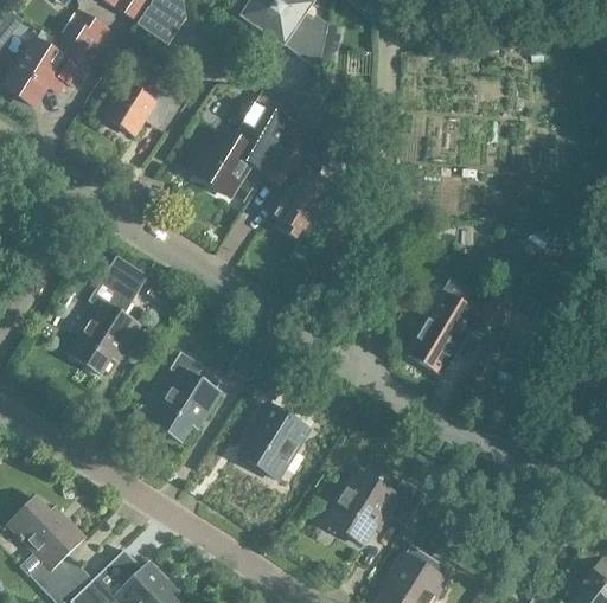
[(114,0),(113,2),(134,17),(145,0),(114,0)]
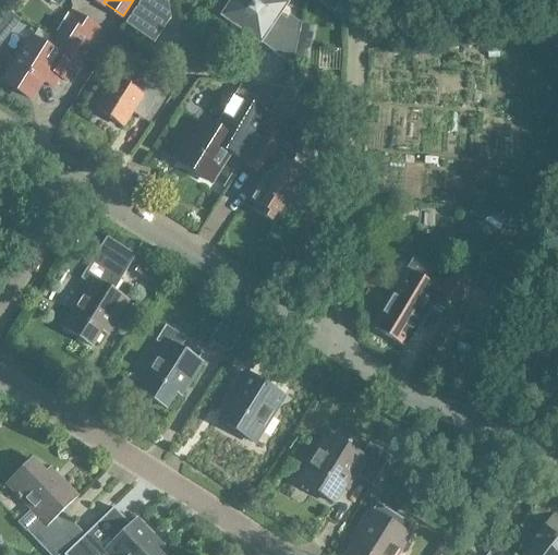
[(140,0),(125,22),(154,41),(171,16),(168,1),(168,0),(140,0)]
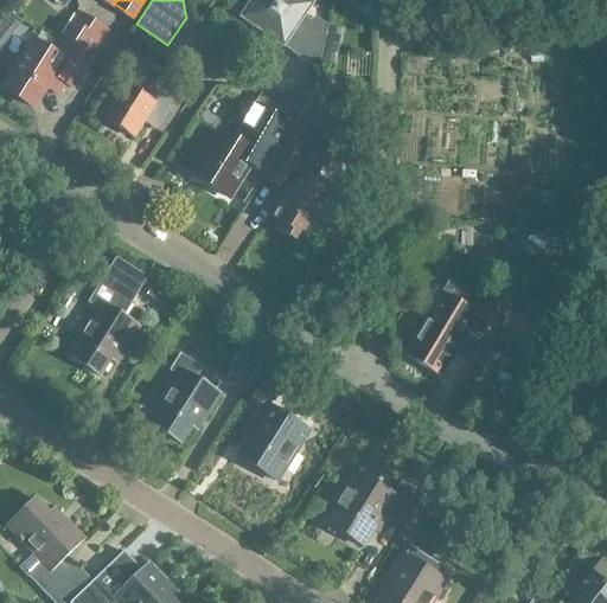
[(319,63),(327,23),(314,14),(312,18),(304,13),(311,2),(307,0),(251,0),(251,1),(242,15),(253,24),(254,31),(263,37),(266,32),(311,63),(318,64),(319,64),(319,63)]
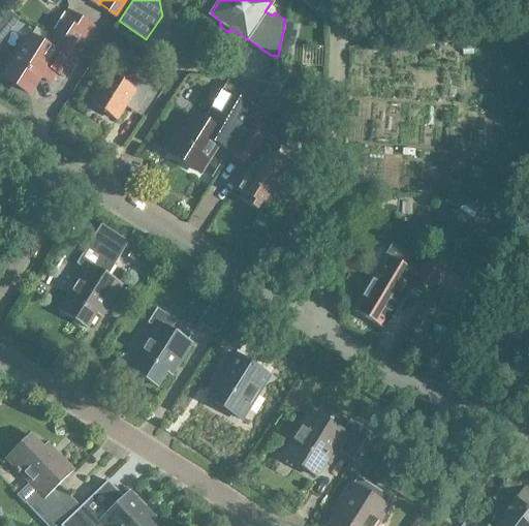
[(8,9),(0,19),(0,30),(4,34),(19,17),(8,9)]
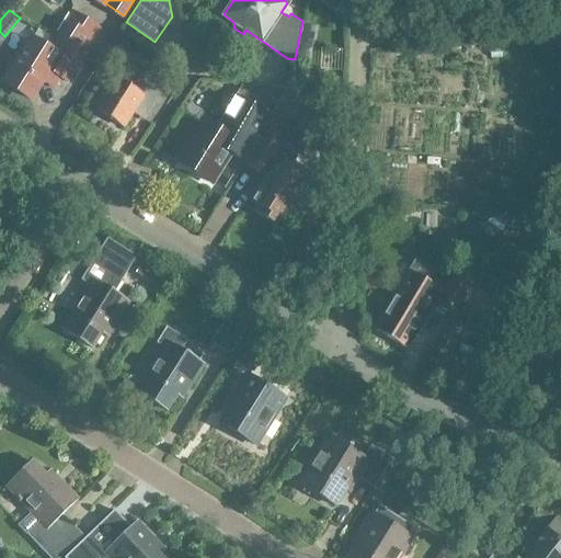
[(30,97),(42,78),(48,68),(59,75),(67,79),(81,56),(99,29),(71,10),(47,48),(31,37),(3,80),(30,97)]
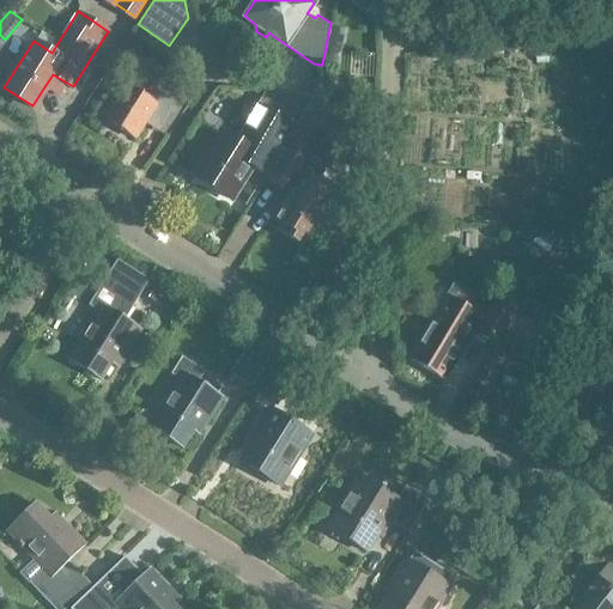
[(331,23),(322,64),(338,67),(347,24),(332,20),(331,23)]
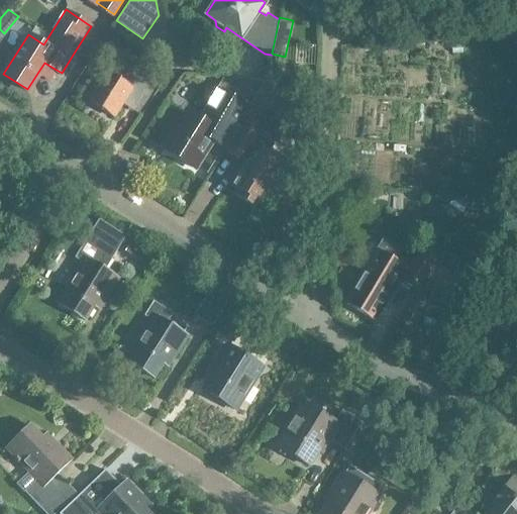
[(267,71),(270,57),(271,55),(265,54),(264,54),(260,69),(267,71)]
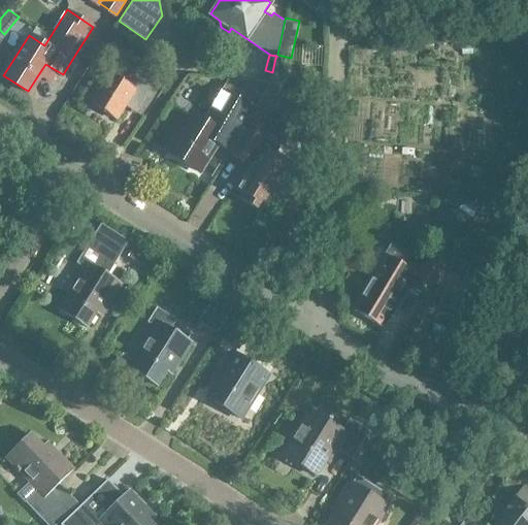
[(108,72),(90,101),(116,118),(126,102),(141,112),(160,83),(124,60),(113,75),(108,72)]
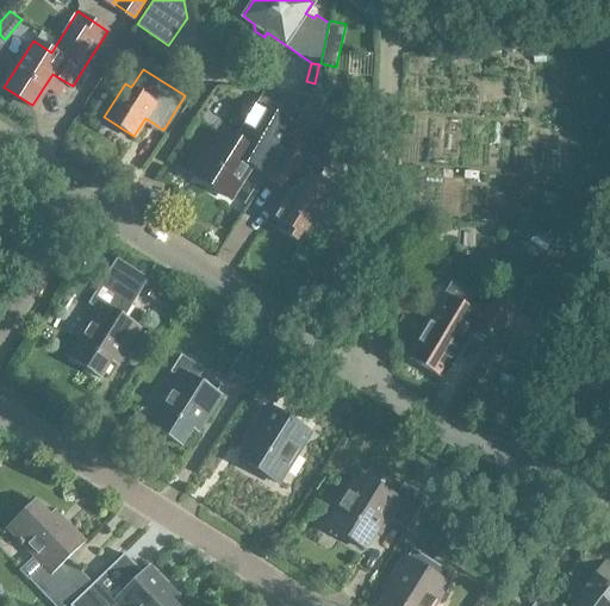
[(315,94),(290,137),(293,139),(294,141),(313,111),(315,112),(331,86),(317,77),(316,85),(310,94),(315,94)]
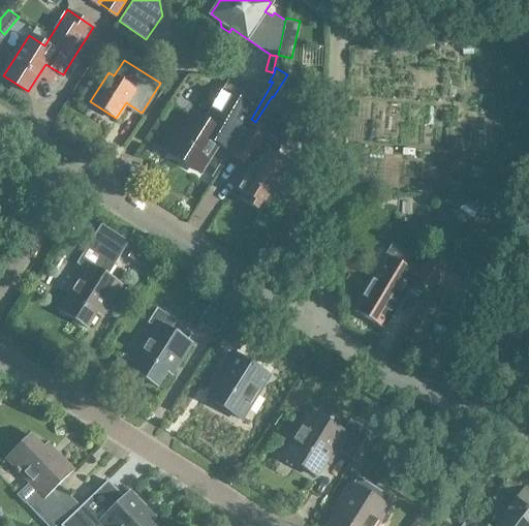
[(273,82),(269,82),(228,78),(210,110),(213,111),(206,123),(189,112),(181,125),(184,128),(169,152),(199,171),(217,142),(231,151),(245,129),(251,119),(273,82)]
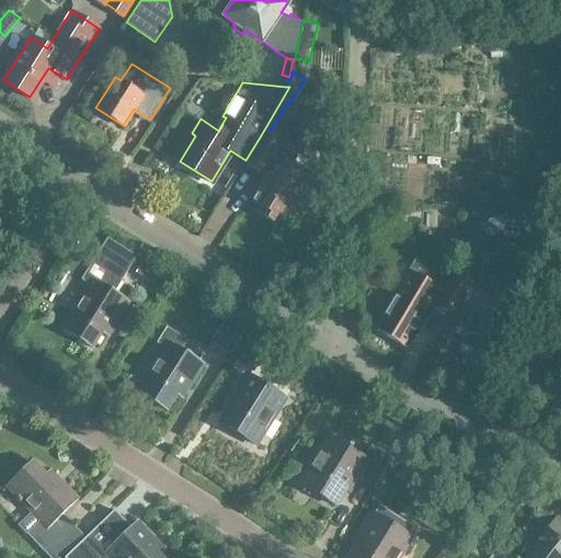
[(271,129),(270,128),(249,162),(262,171),(262,170),(267,173),(252,198),(258,202),(274,177),(301,194),(289,213),(304,221),(317,200),(304,191),(311,179),(290,166),(298,155),(279,144),(283,137),(271,129)]
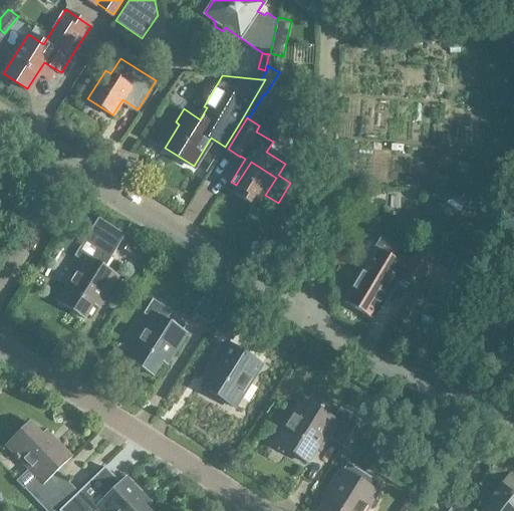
[(251,162),(236,185),(233,190),(258,206),(265,195),(276,178),(251,162)]
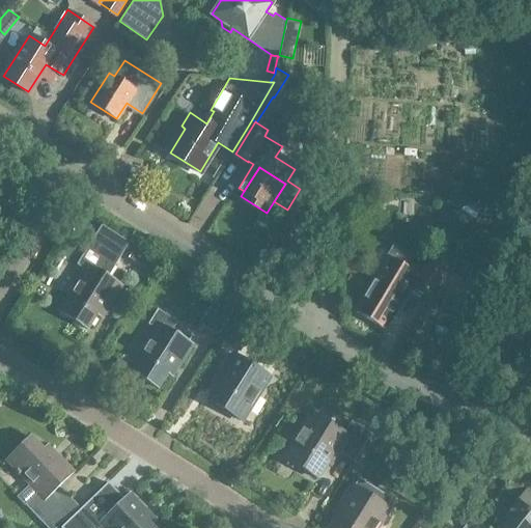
[(83,268),(57,308),(87,327),(96,311),(96,310),(102,301),(108,305),(120,284),(107,276),(129,241),(101,223),(76,262),(83,268)]
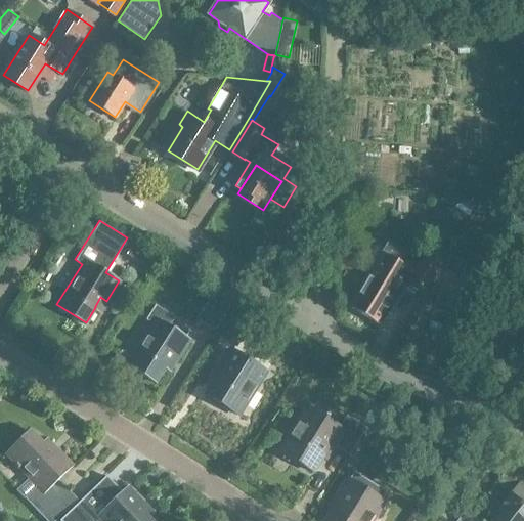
[(404,285),(421,295),(444,257),(427,247),(404,285)]
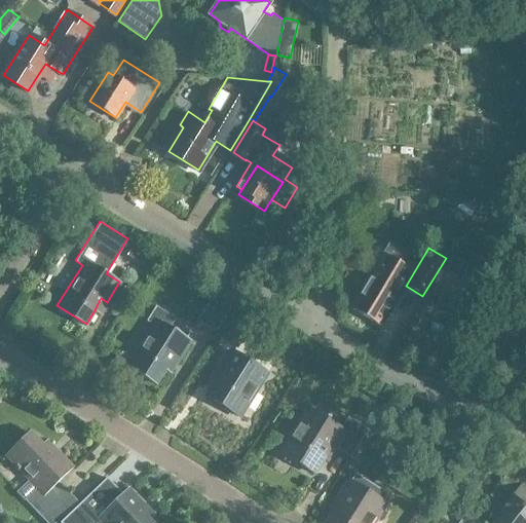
[(349,309),(378,327),(408,272),(379,256),(349,309)]
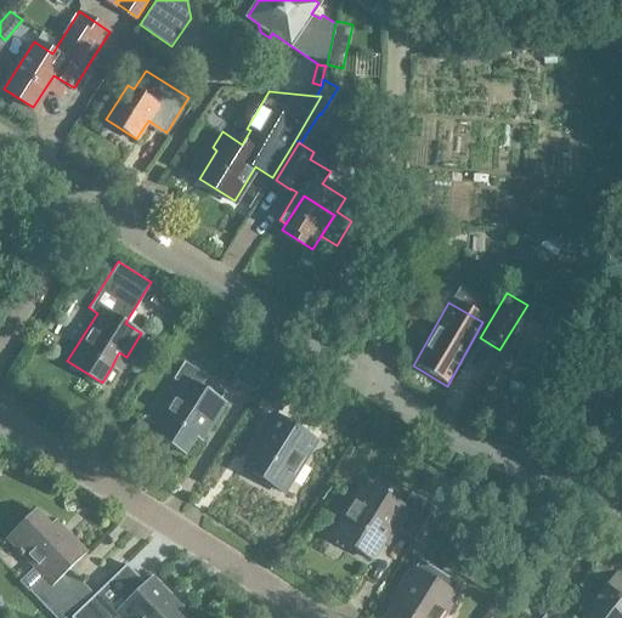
[(420,305),(403,304),(402,318),(419,319),(420,305)]
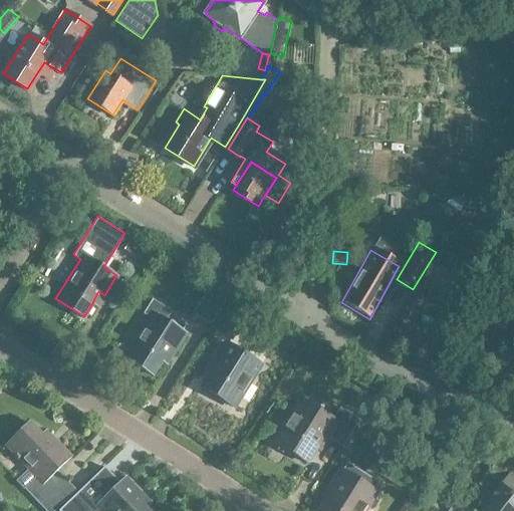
[(121,279),(115,288),(123,293),(130,284),(121,279)]
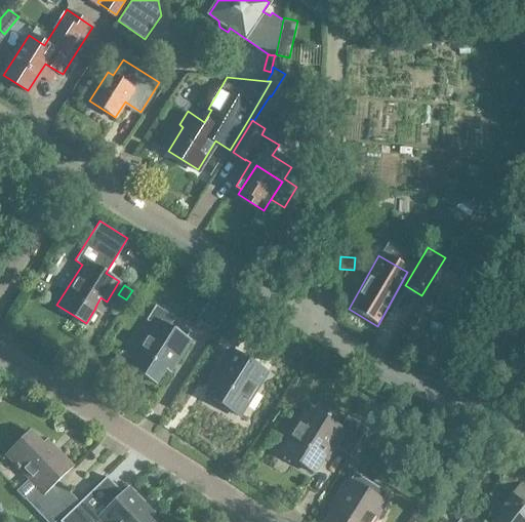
[(153,323),(127,363),(157,382),(166,366),(166,365),(172,356),(177,360),(191,339),(176,331),(178,327),(171,323),(175,317),(156,304),(147,319),(153,323)]
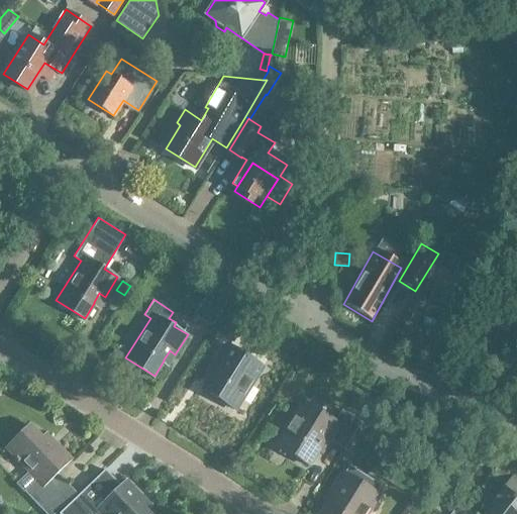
[(218,365),(204,388),(234,407),(262,365),(228,343),(216,364),(218,365)]
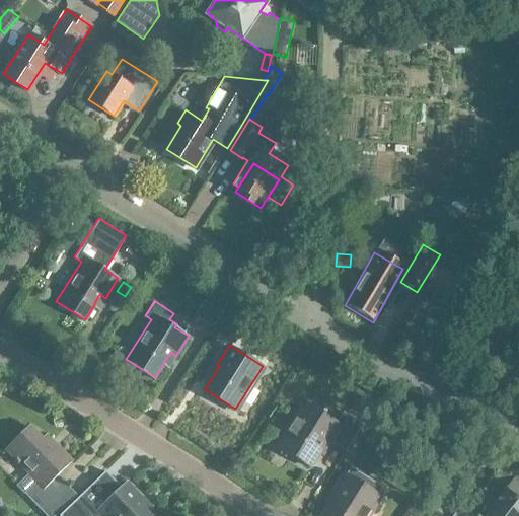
[(306,402),(279,446),(309,465),(324,442),(326,443),(329,439),(347,450),(364,423),(344,410),(336,422),(306,402)]
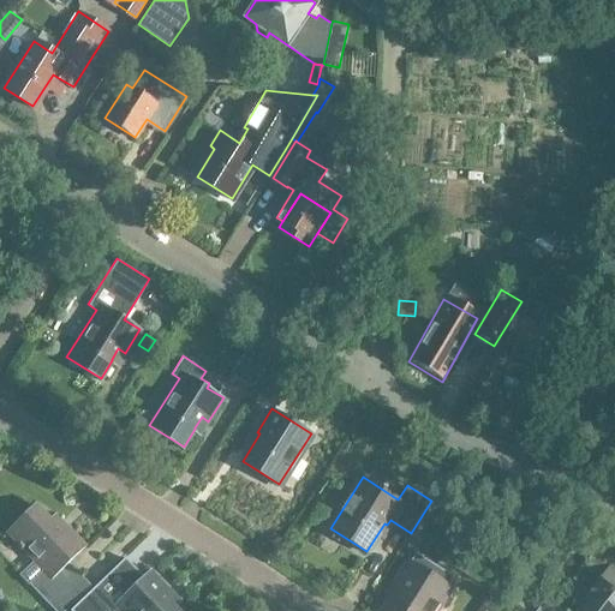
[(36,503),(6,532),(41,568),(28,581),(49,604),(51,603),(57,610),(61,610),(90,583),(66,559),(84,543),(65,523),(59,529),(51,520),(51,519),(36,503)]
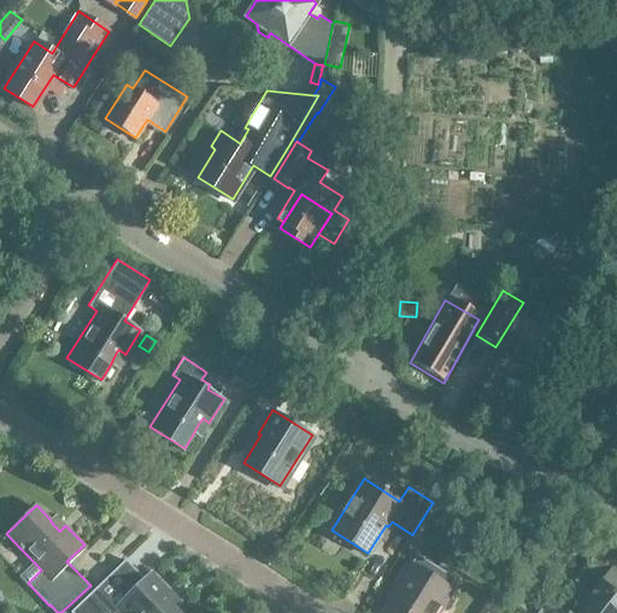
[(535,530),(523,546),(534,554),(546,538),(535,530)]
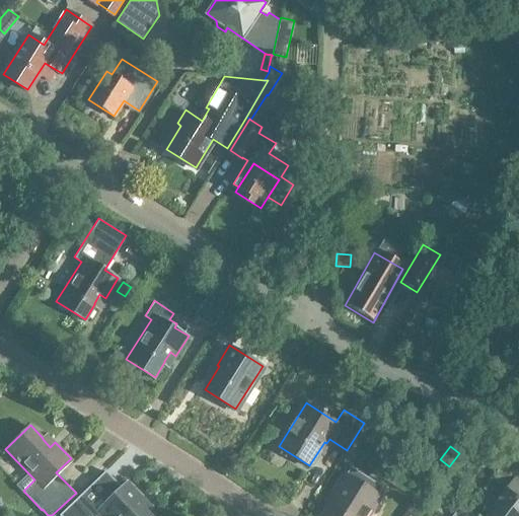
[(509,485),(486,515),(487,515),(518,515),(518,457),(511,451),(494,473),(509,485)]
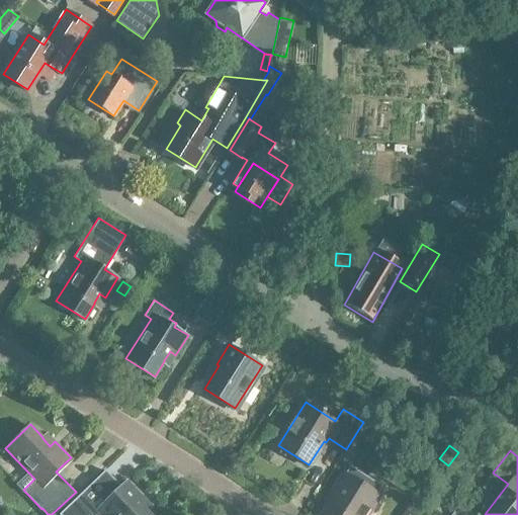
[(335,494),(322,514),(364,514),(378,494),(376,493),(382,484),(351,463),(346,473),(345,473),(333,493),(335,494)]
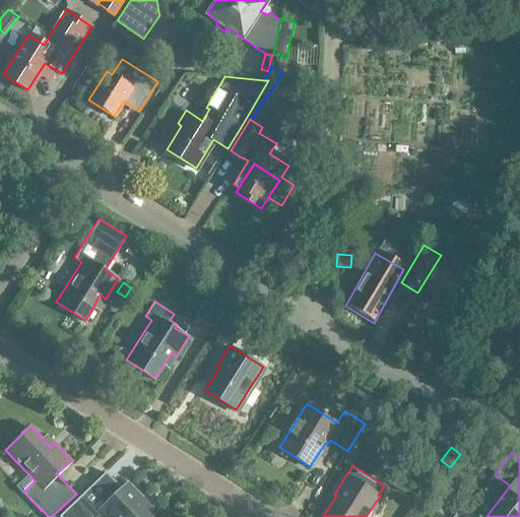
[(106,470),(60,515),(62,516),(90,516),(91,516),(92,516),(153,516),(147,511),(139,503),(144,499),(128,481),(122,488),(106,470)]
